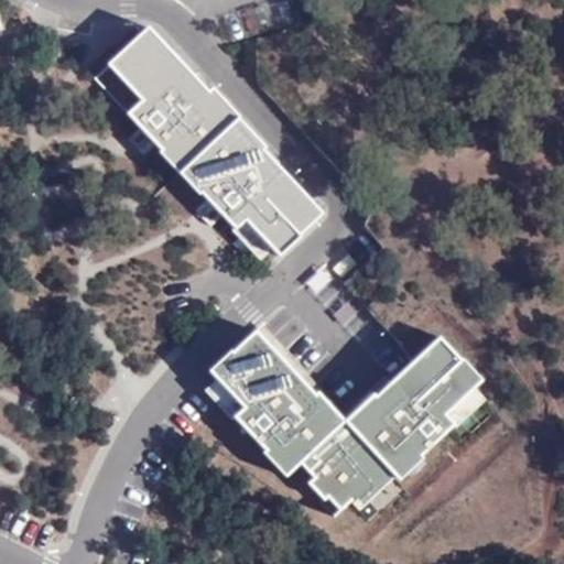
[(149,28),(102,69),(136,105),(127,114),(140,128),(148,136),(154,129),(161,136),(153,142),(154,144),(166,156),(174,150),(192,169),(210,190),(204,196),(208,201),(215,194),(221,201),(214,207),(221,215),(235,229),(245,220),(271,249),(277,256),(322,214),(275,164),(272,166),(260,152),(266,148),(210,89),(205,94),(192,80),(195,77),(149,28)]
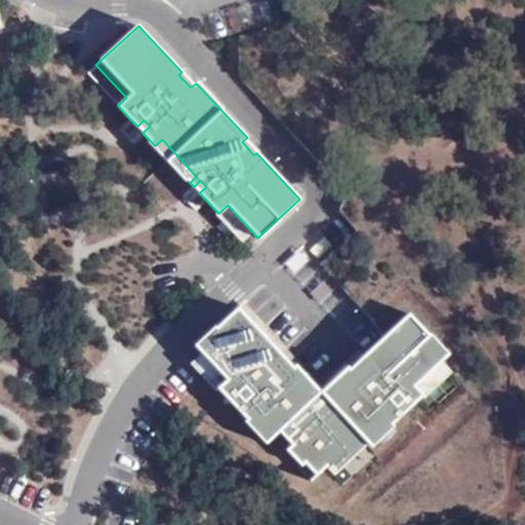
[(95,65),(87,73),(118,106),(126,97),(95,65)]
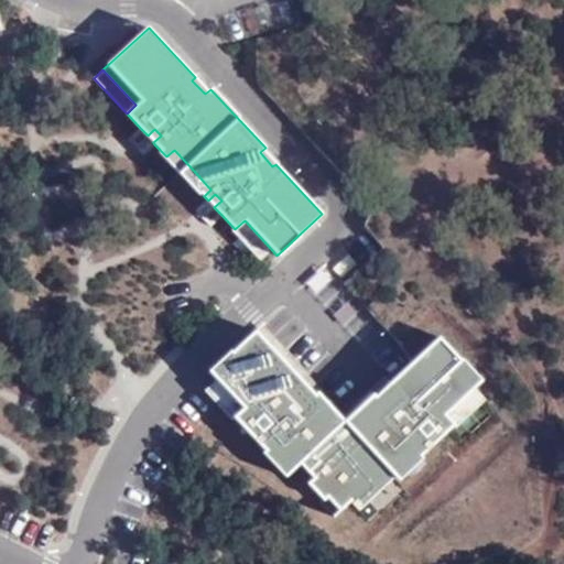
[(140,128),(128,139),(142,155),(154,144),(153,142),(161,136),(154,129),(148,136),(140,128)]
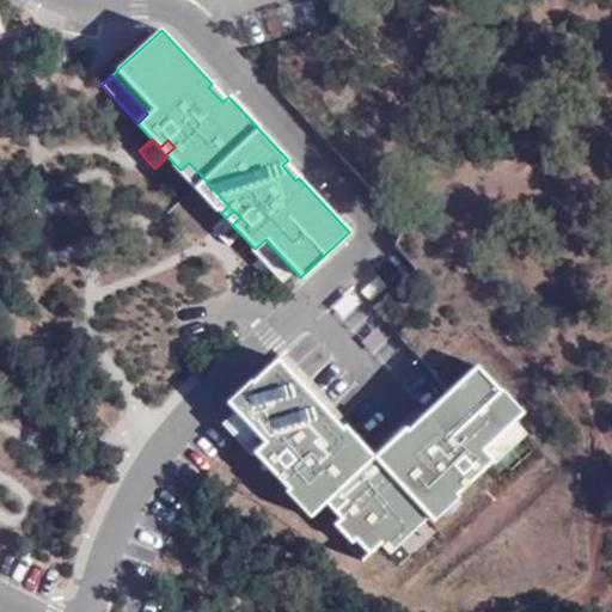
[(181,170),(178,172),(199,193),(208,183),(189,163),(181,170)]
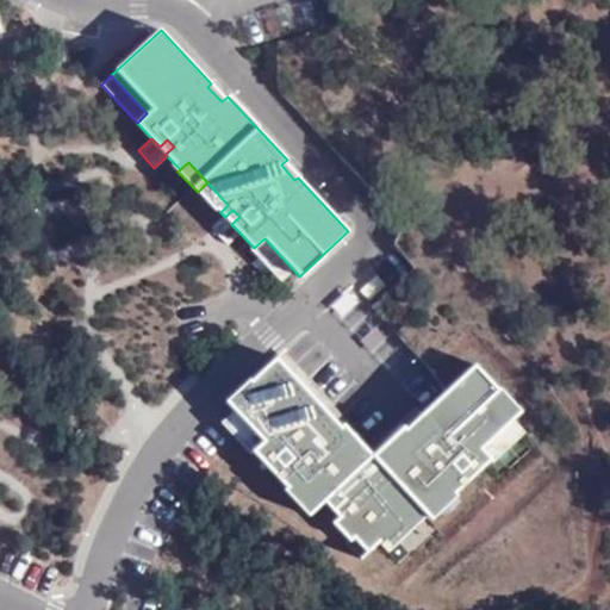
[(207,182),(198,192),(218,215),(221,212),(228,205),(207,182)]
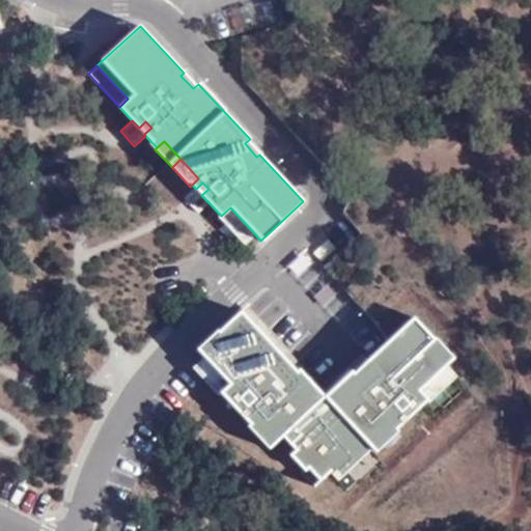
[(196,189),(185,200),(197,214),(208,202),(201,195),(208,189),(202,183),(196,189)]
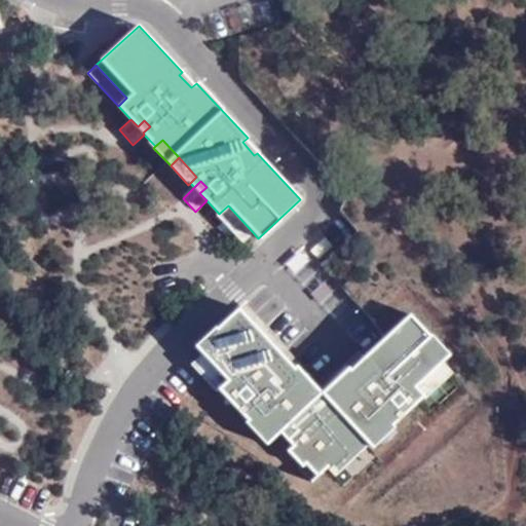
[(219,214),(217,216),(241,242),(253,232),(228,205),(219,214)]
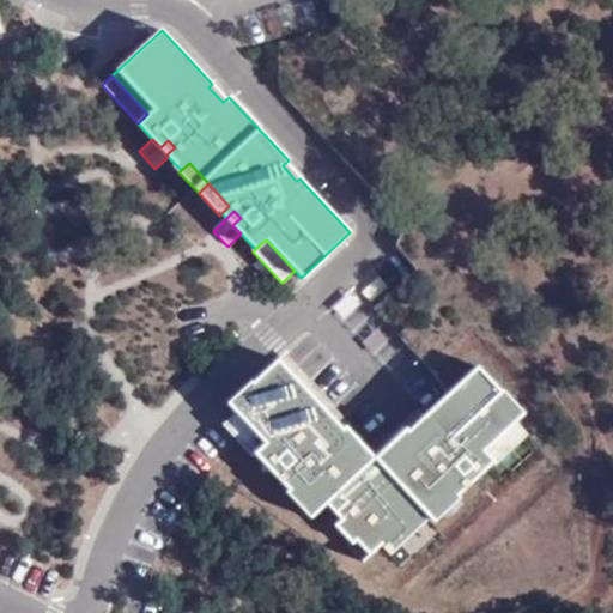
[(277,358),(229,404),(236,412),(265,443),(254,454),(287,490),(296,483),(320,509),(326,503),(340,519),(333,525),(351,544),(354,540),(369,556),(380,545),(387,552),(400,540),(393,533),(420,508),(424,513),(449,489),(456,497),(495,461),(484,450),(516,422),(523,414),(477,365),(424,414),(426,417),(410,431),(411,432),(399,444),(394,438),(375,456),(346,425),(341,430),(326,414),(327,412),(277,358)]
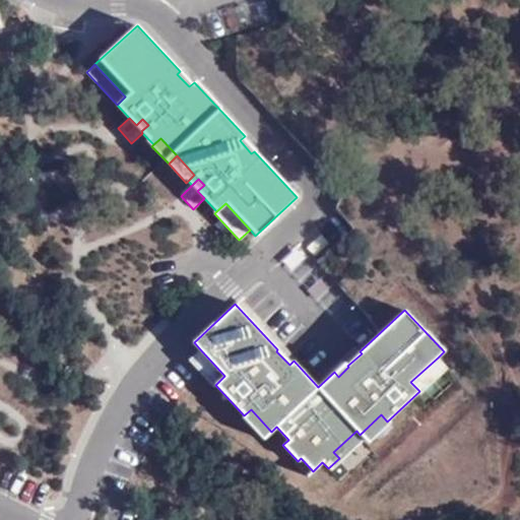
[(200,349),(188,360),(213,386),(215,385),(224,376),(200,349)]
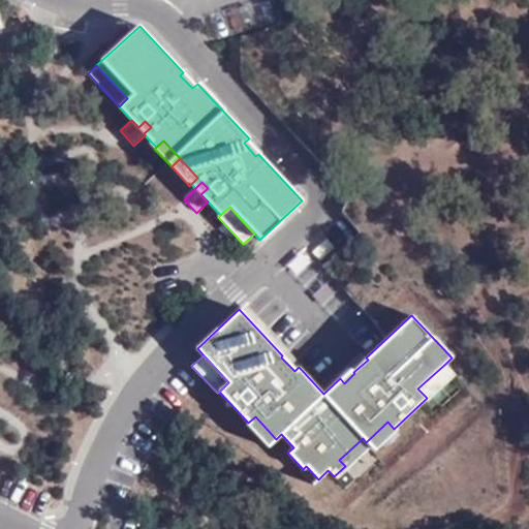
[(445,364),(417,389),(427,398),(428,400),(456,375),(445,364)]
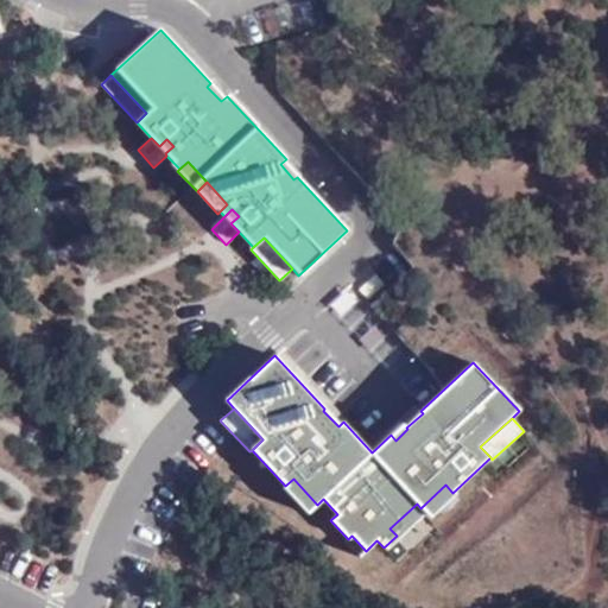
[(403,424),(391,435),(396,441),(407,429),(406,428),(403,424)]
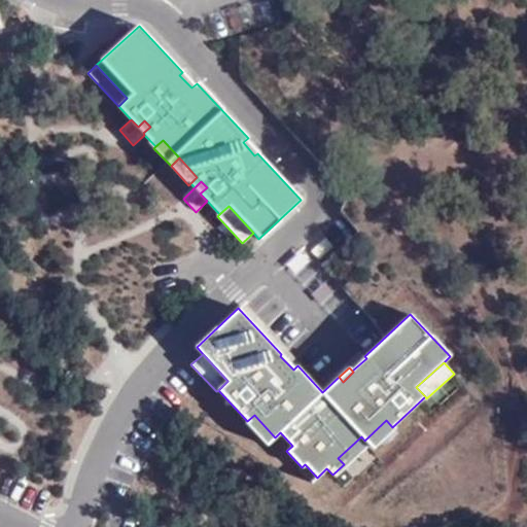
[(247,421),(245,423),(266,445),(275,437),(254,415),(247,421)]
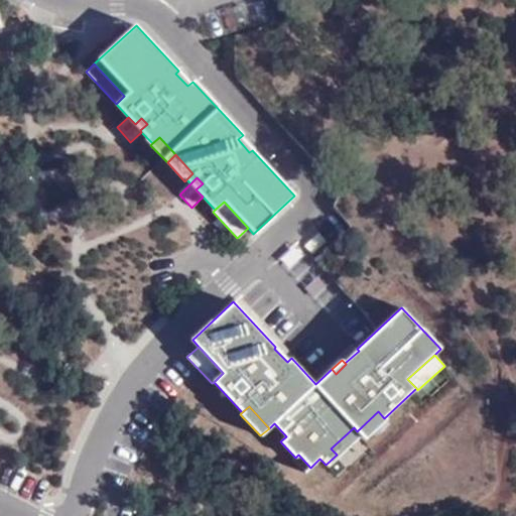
[(378,411),(357,431),(361,435),(365,439),(386,420),(384,418),(378,411)]
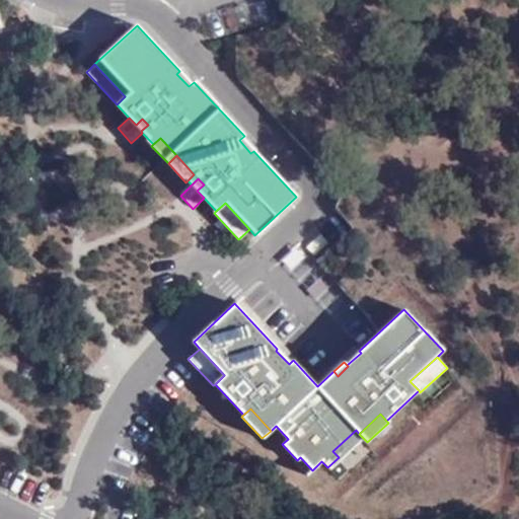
[(356,430),(332,451),(339,457),(341,459),(363,438),(359,434),(356,430)]
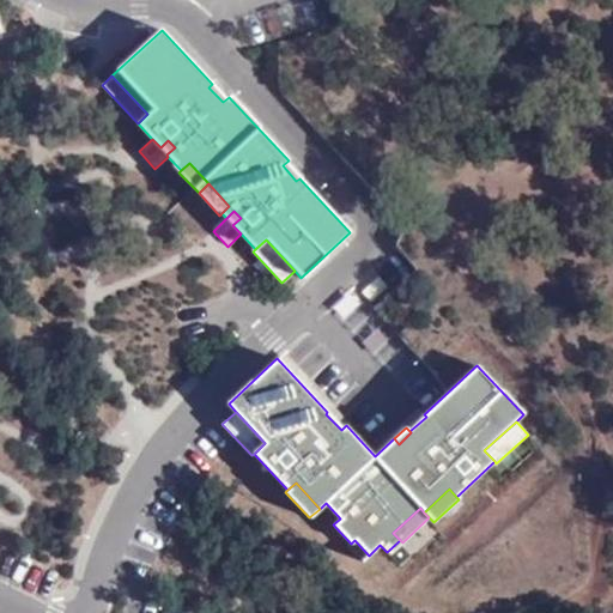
[(351,544),(349,547),(362,562),(369,556),(354,540),(351,544)]
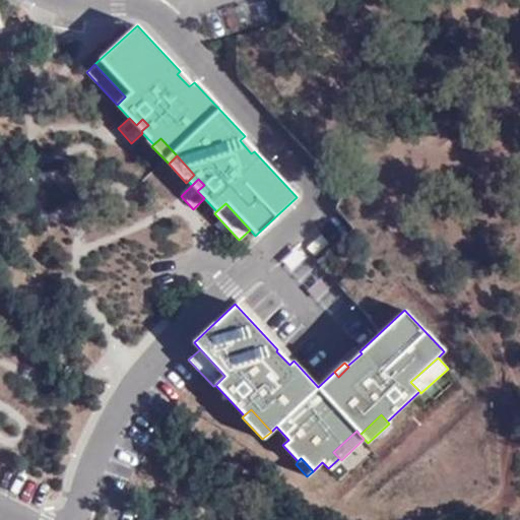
All buildings are outlined.
